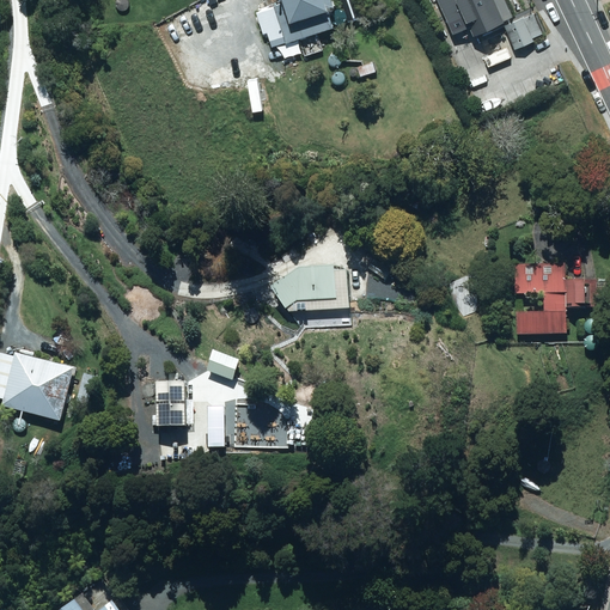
[(272,0),(285,38),(331,23),(325,2),(333,0),(272,0)]
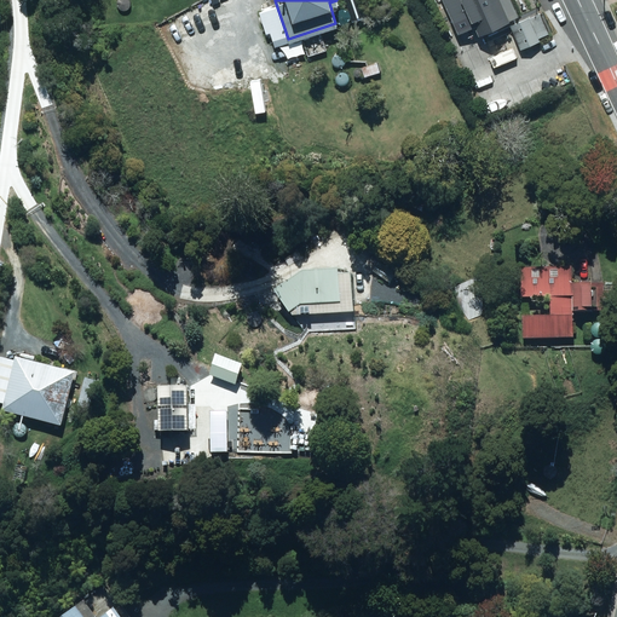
[(364,13),(359,0),(345,0),(351,18),(364,13)]
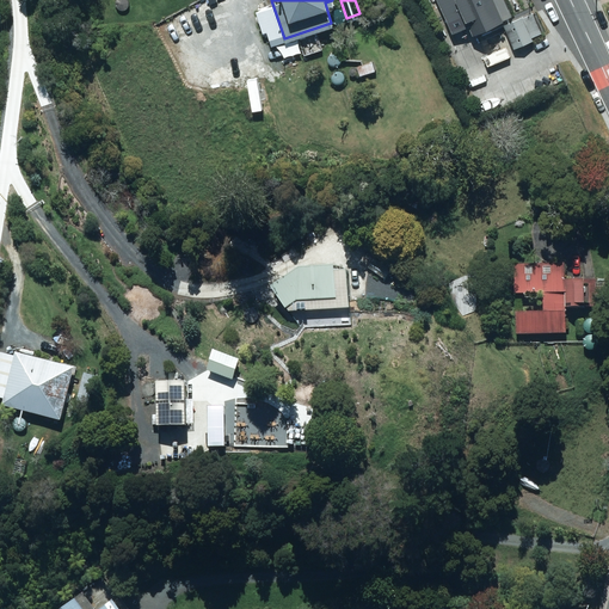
[(426,0),(441,30),(463,20),(468,31),(499,18),(491,0),(426,0)]
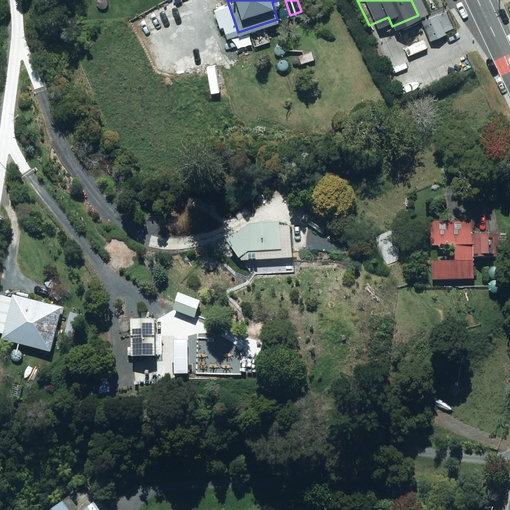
[(421,20),(428,37),(444,31),(436,13),(421,20)]
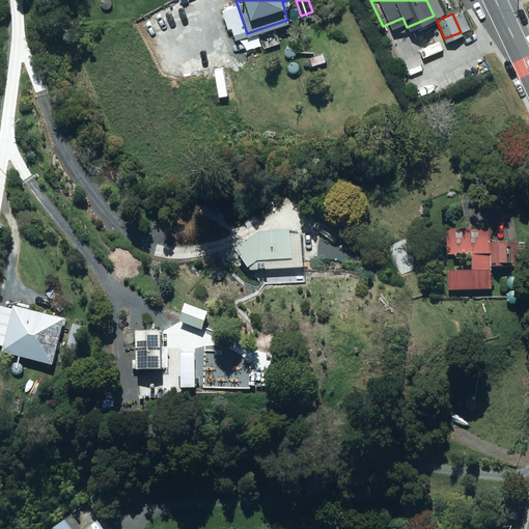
[(322,50),(308,54),(310,63),(325,58),(322,50)]
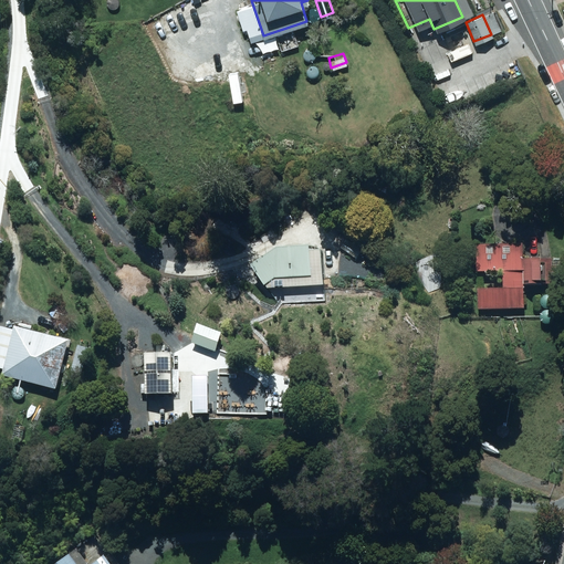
[(361,248),(345,237),(338,246),(354,257),(361,248)]
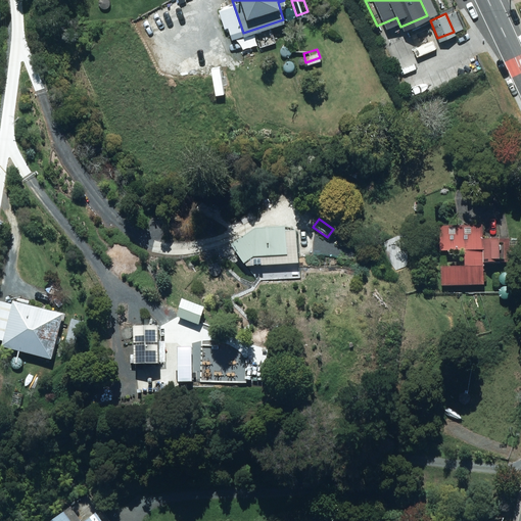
[(464,249),(464,266),(440,266),(440,284),(483,284),(483,262),(509,262),(508,238),(480,238),(480,224),(439,225),(439,250),(464,249)]
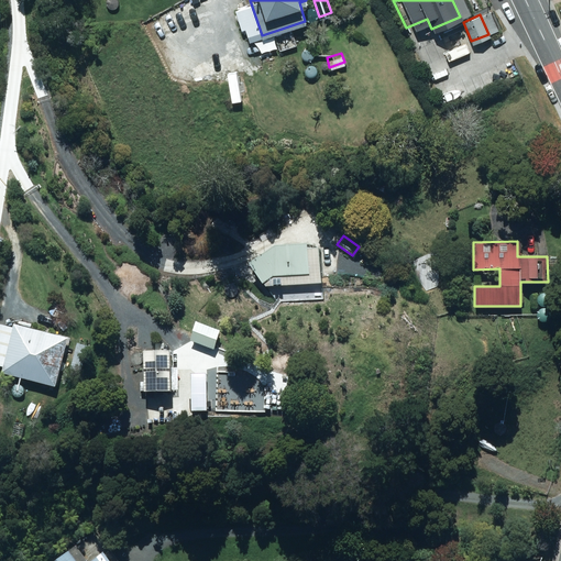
[(275,246),(248,264),(262,284),(268,279),(268,286),(320,284),(318,249),(316,246),(314,244),(310,244),(307,243),(275,246)]
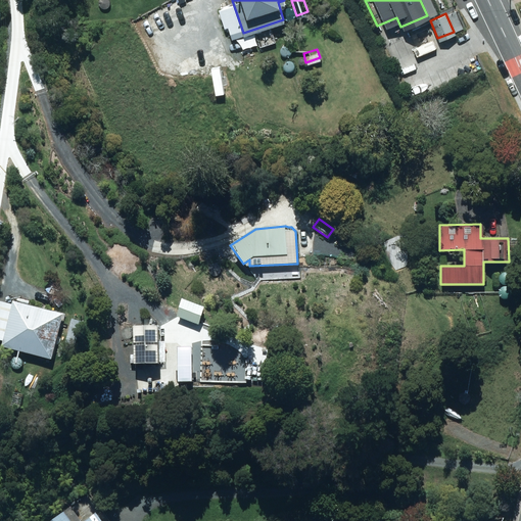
[(304,246),(306,253),(315,250),(313,244),(304,246)]
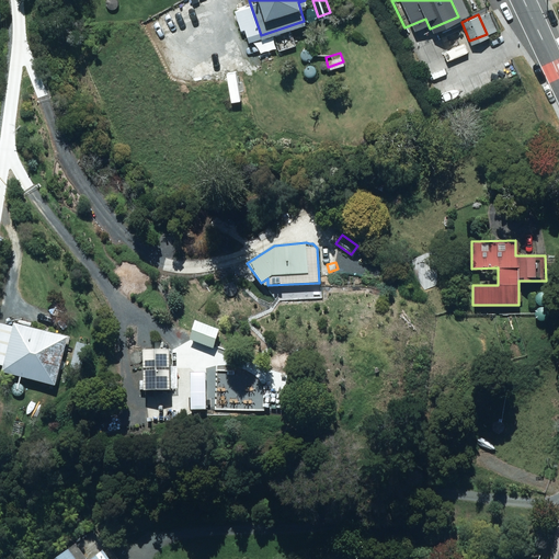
[(66,335),(12,321),(11,324),(0,321),(0,364),(1,364),(0,367),(0,371),(54,384),(66,335)]
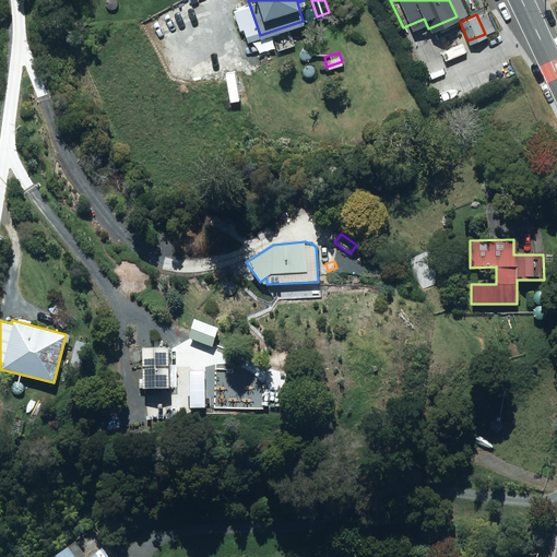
[(143,346),(143,387),(169,387),(169,346),(143,346)]
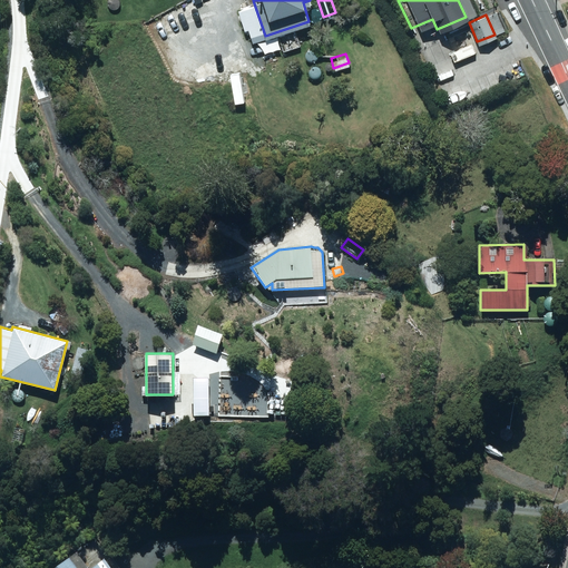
[(208,373),(209,413),(261,412),(261,382),(253,382),(253,372),(208,373)]
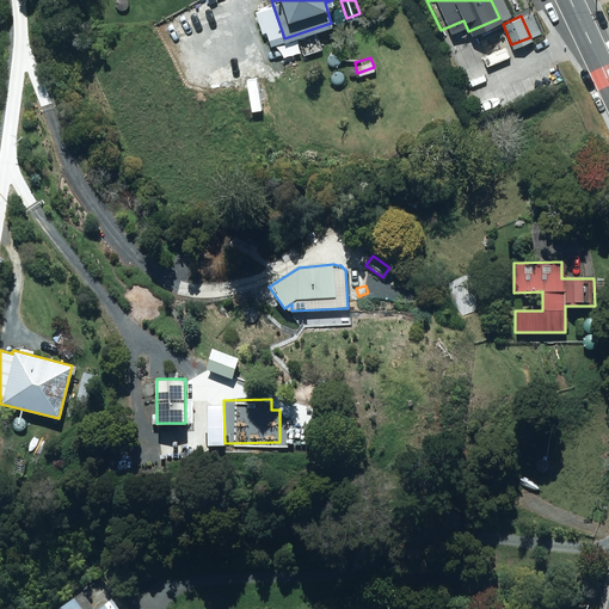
[(13,455),(10,471),(22,473),(25,459),(13,455)]
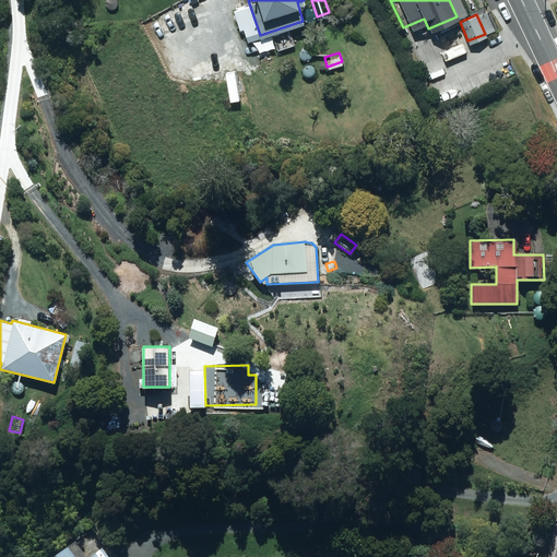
[(76,556),(67,543),(47,556),(109,556),(101,544),(82,556),(76,556)]
